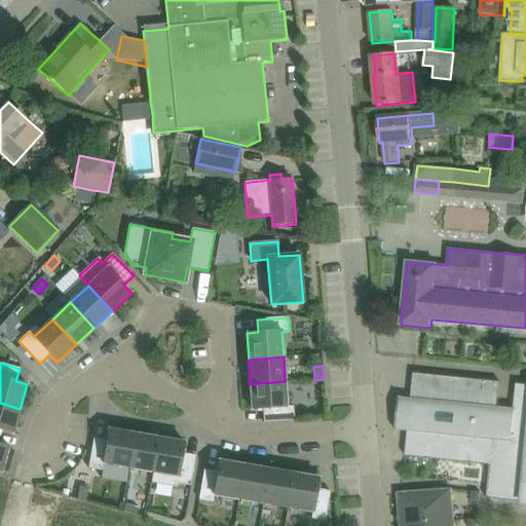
[(408,431),(406,456),(426,458),(490,465),(487,497),(520,500),(520,503),(525,504),(525,384),(517,383),(514,409),(497,407),(500,382),(435,375),(414,373),(411,399),(408,431)]
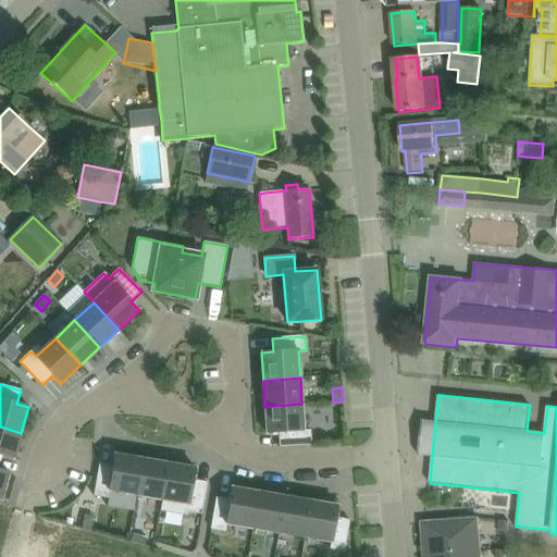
[(301,404),(264,407),(267,434),(279,433),(279,447),(311,445),(310,430),(304,431),(301,404)]
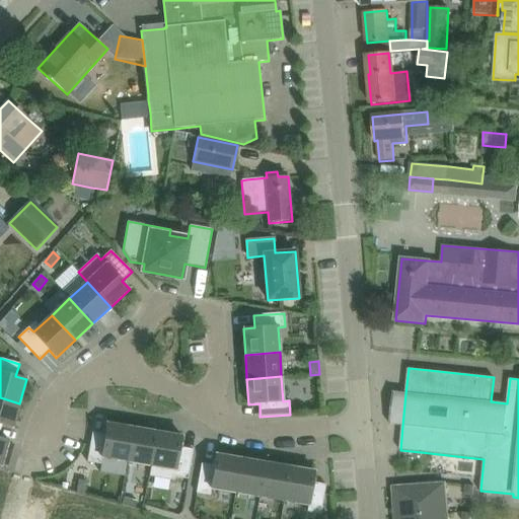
[(19,403),(0,397),(0,424),(2,425),(12,428),(19,403)]
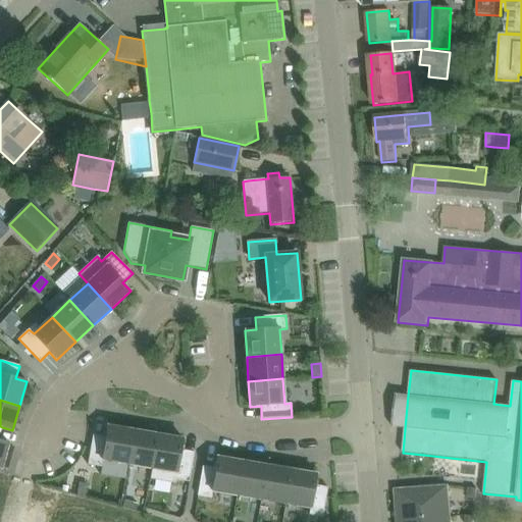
[(0,433),(2,427),(0,426),(0,469),(1,469),(8,444),(0,440),(0,433)]
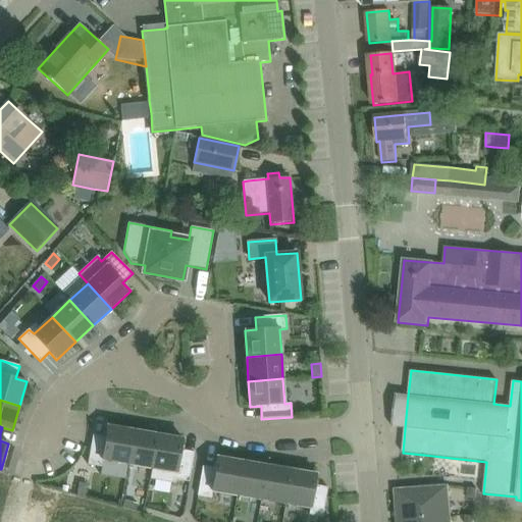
[(93,435),(88,465),(101,467),(101,473),(125,477),(127,465),(134,430),(107,426),(106,437),(93,435)]
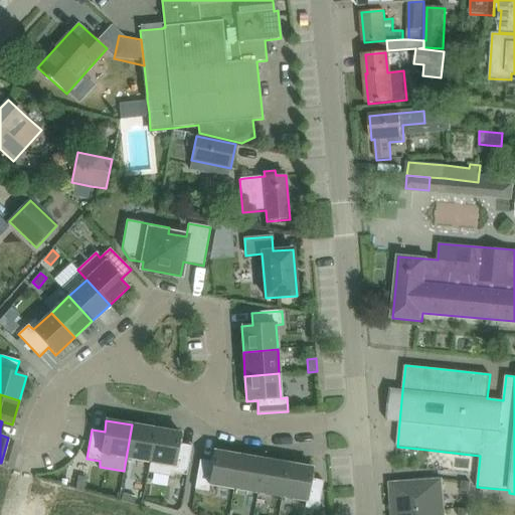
[(132,424),(126,459),(149,463),(155,428),(132,424)]
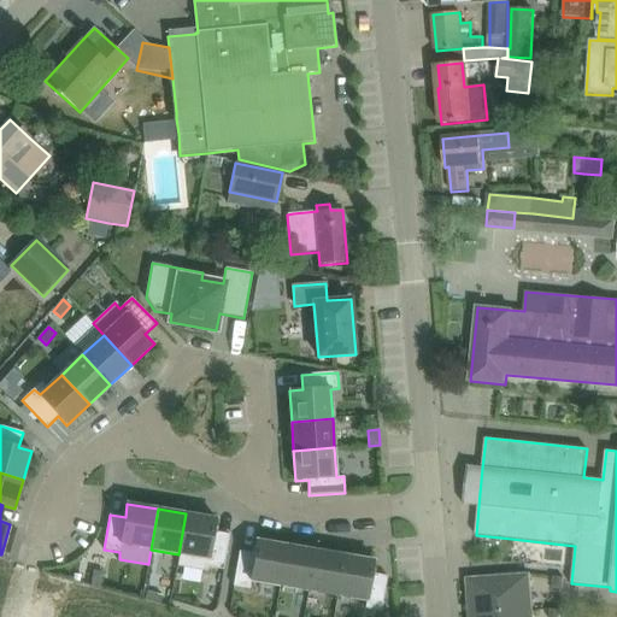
[(178,554),(177,566),(204,571),(205,566),(207,568),(223,570),(227,548),(229,535),(215,532),(217,519),(186,513),(178,554)]
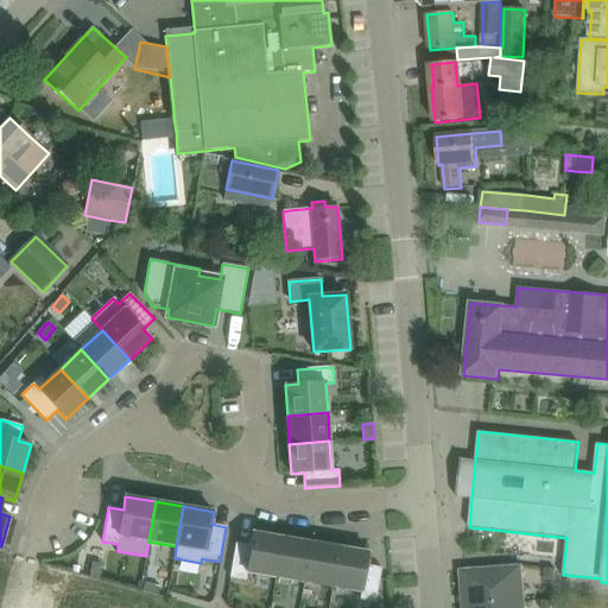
[(251,545),(236,543),(230,578),(246,581),(247,572),(276,577),(283,538),(253,533),(251,545)]
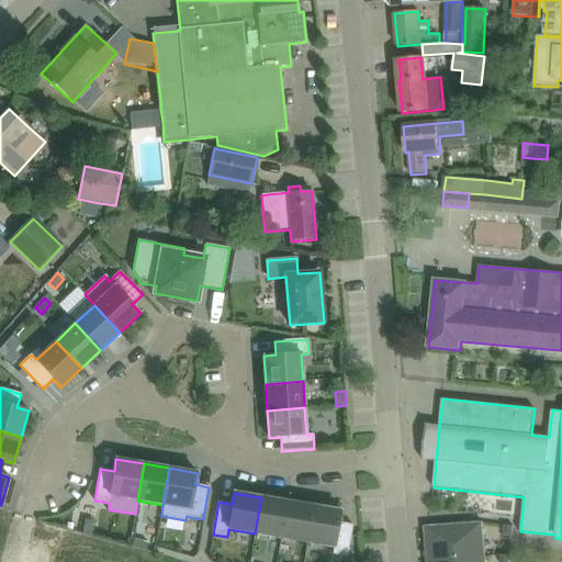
[(261,497),(255,534),(281,539),(288,502),(261,497)]
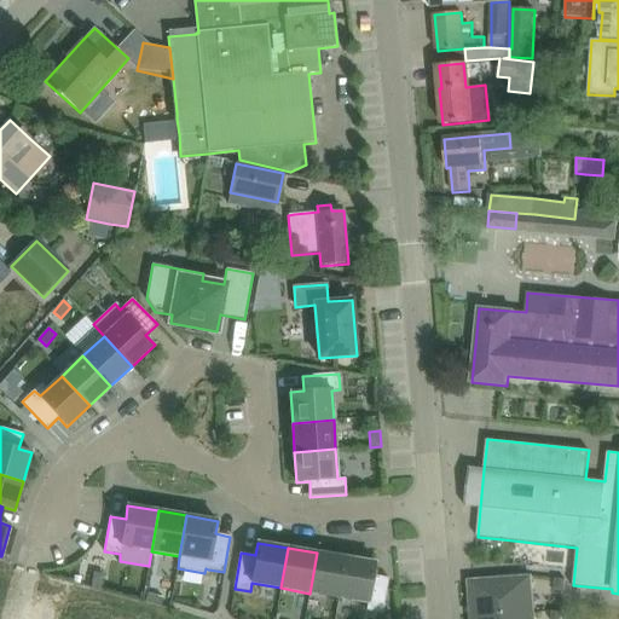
[(317,553),(310,594),(339,599),(345,557),(317,553)]
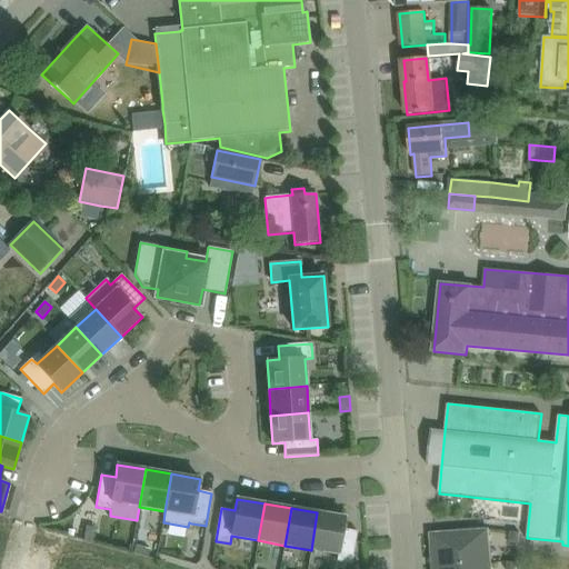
[(317,512),(311,550),(338,555),(337,561),(352,565),(358,531),(343,529),(346,517),(317,512)]
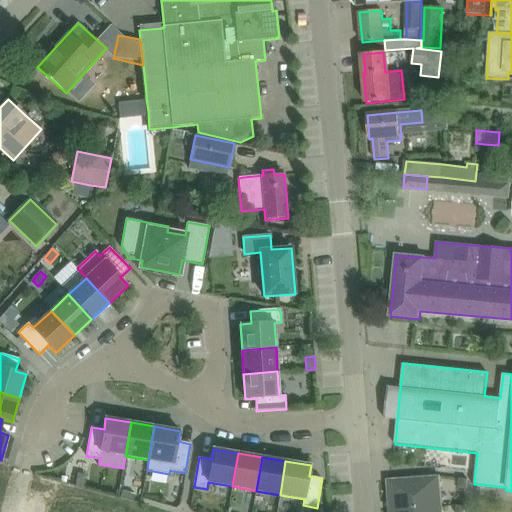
[(78,472),(75,486),(84,488),(87,474),(78,472)]
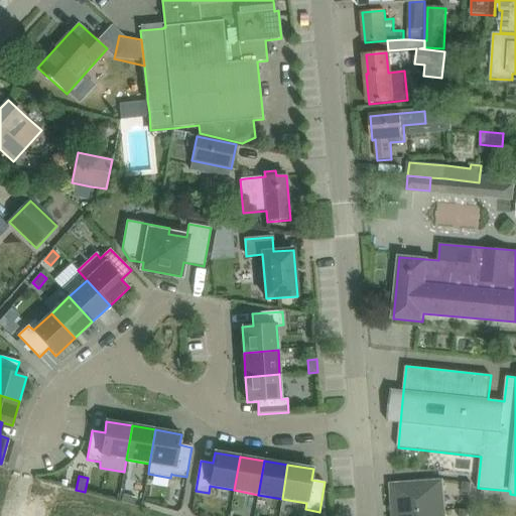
[(391,484),(393,515),(445,511),(443,480),(394,484),(391,484)]
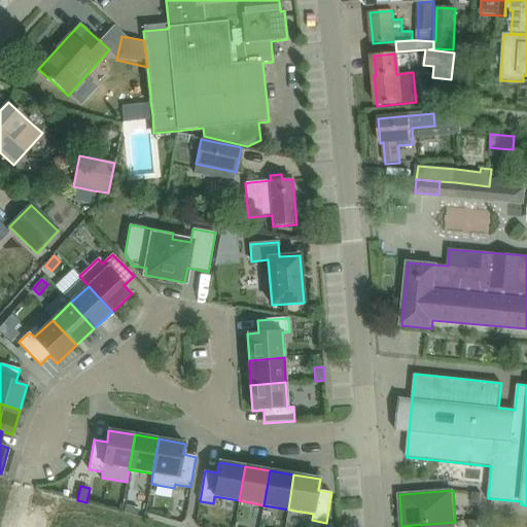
[(472,500),(481,501),(481,493),(472,493),(472,500)]
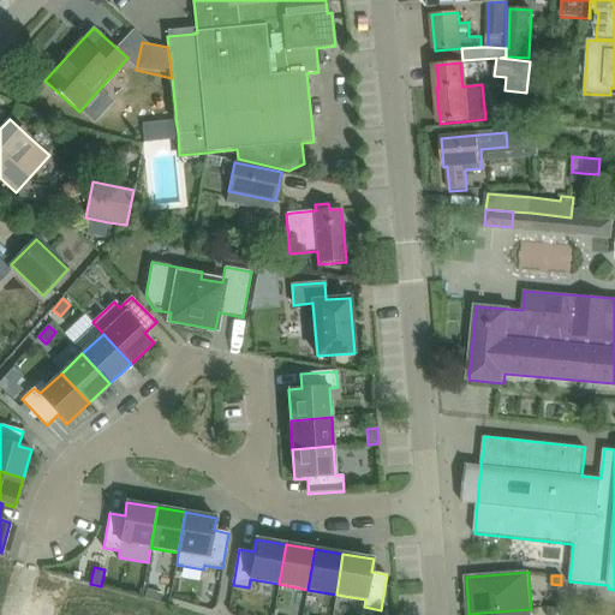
[(162,593),(148,589),(144,598),(160,603),(162,593)]
